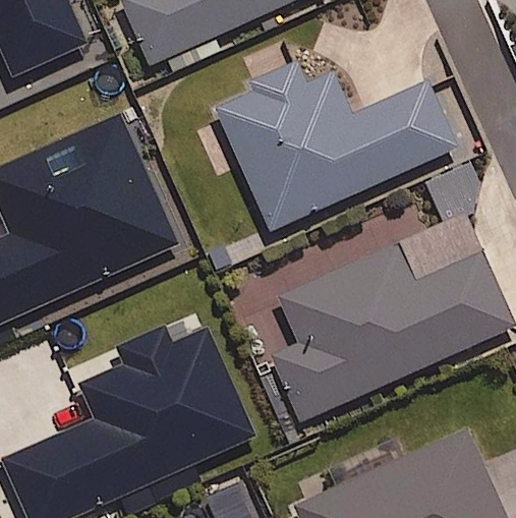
[(122,0),(120,1),(150,66),(293,0),(122,0)]
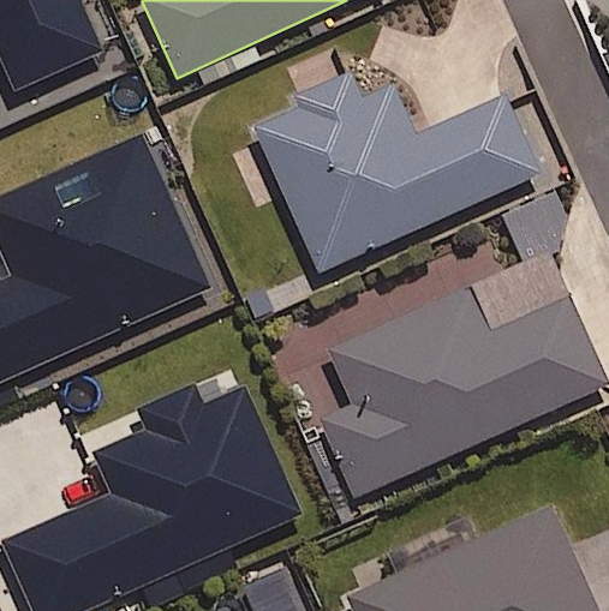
[(365,105),(352,77),(250,123),(318,274),(539,174),(505,97),(419,136),(398,90),(365,105)]
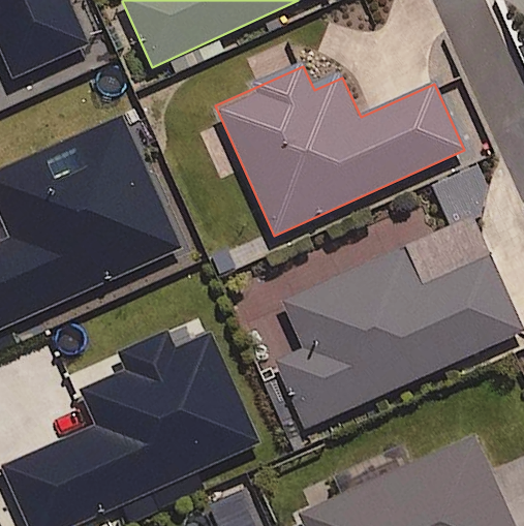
[(521,333),(471,219),(282,303),(303,349),(274,363),(303,430),(521,333)]
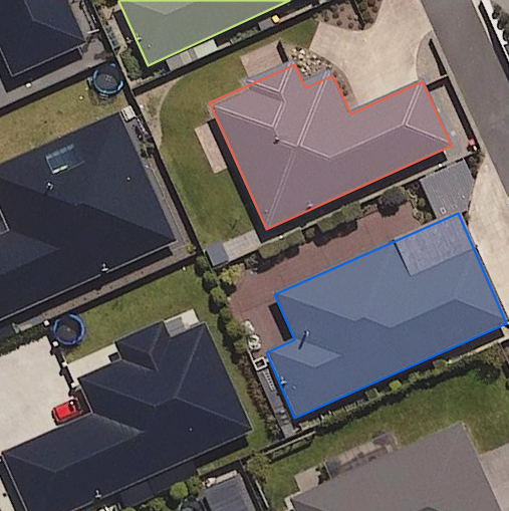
[(495,510),(458,427),(289,502),(293,510),(495,510)]
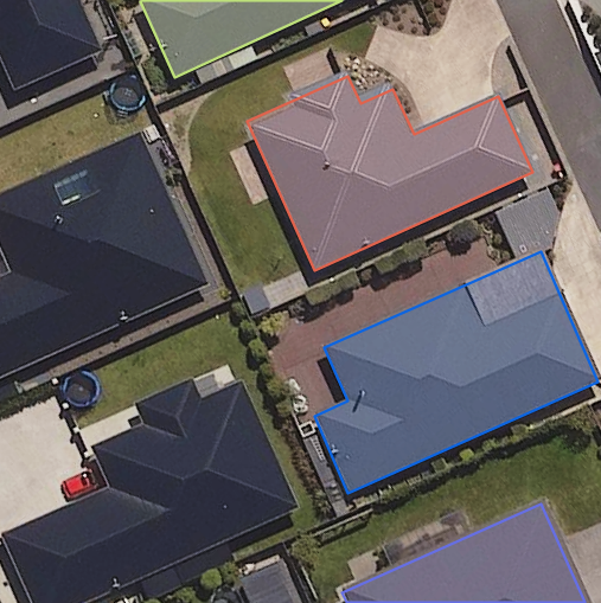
[(289,602),(273,563),(238,577),(249,602),(289,602)]
